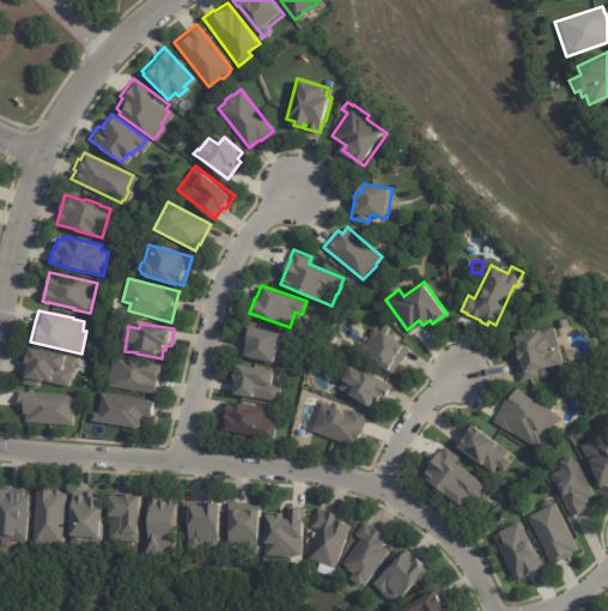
[(239,351),(245,325),(284,334),(277,363),(238,355),(239,351)]
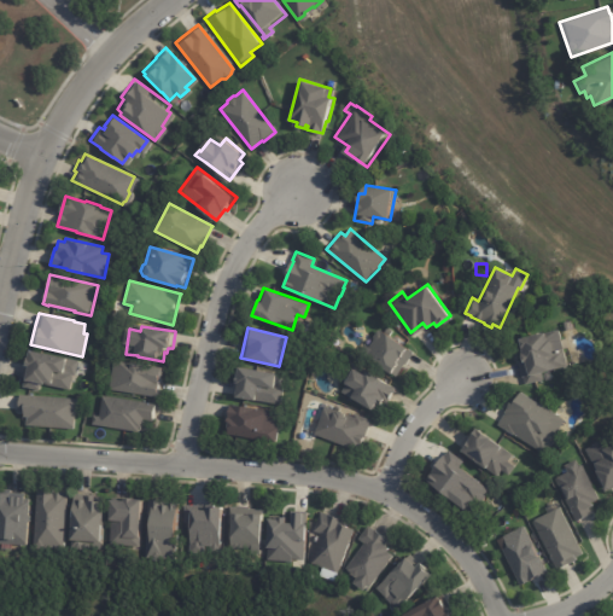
[(414,354),(407,365),(404,364),(403,365),(404,366),(397,376),(360,350),(365,343),(369,347),(374,340),(373,336),(378,330),(380,329),(414,352),(414,354)]
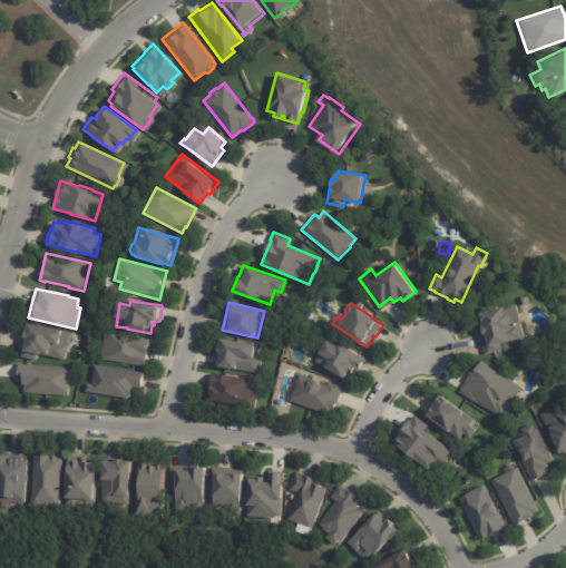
[(515,312),(521,336),(501,341),(503,342),(506,342),(507,348),(484,353),(481,346),(480,346),(477,334),(476,333),(475,327),(476,324),(472,313),(513,303),(515,312)]
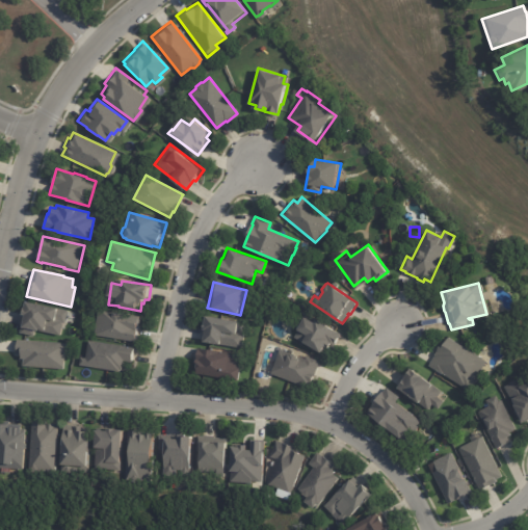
[(20,329),(21,325),(23,313),(24,313),(25,309),(26,309),(28,301),(58,309),(58,308),(68,310),(64,323),(62,323),(60,336),(43,332),(43,333),(34,330),(33,336),(19,333),(20,329)]
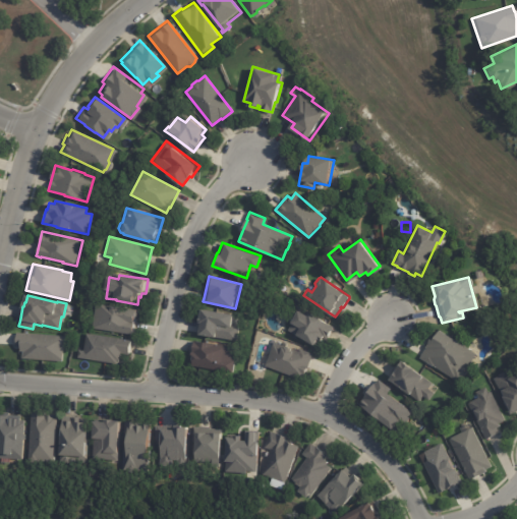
[(134,322),(134,324),(133,324),(132,335),(91,328),(96,302),(136,309),(134,322)]
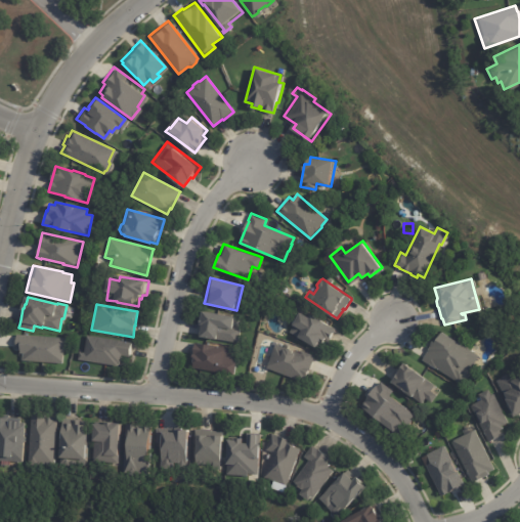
[(336,331),(328,345),(322,342),(319,348),(290,332),(295,322),(296,324),(302,313),(301,313),(303,309),(337,328),(336,331)]
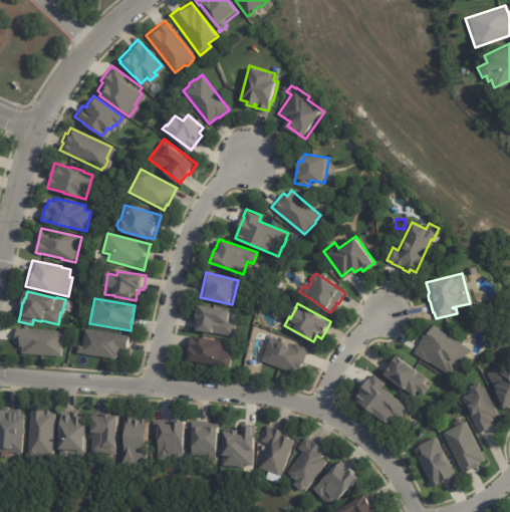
[(196,326),(198,313),(200,313),(201,305),(233,311),(231,321),(236,321),(234,335),(216,332),(216,333),(199,331),(199,329),(195,329),(196,326)]
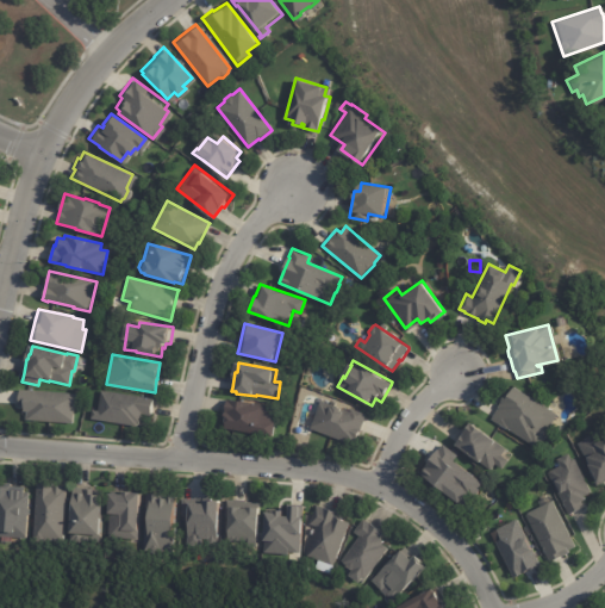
[(544,408),(553,413),(543,428),(544,429),(540,438),(538,438),(536,441),(535,440),(534,442),(532,442),(532,444),(531,445),(528,444),(529,442),(504,427),(504,428),(487,417),(494,407),(493,405),(497,401),(494,399),(499,392),(503,395),(509,384),(544,408)]
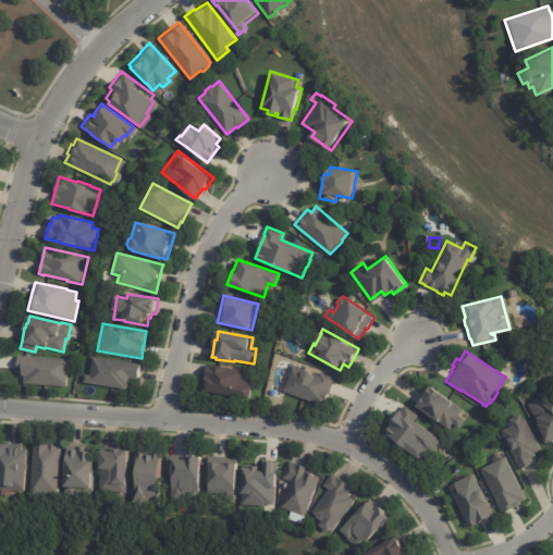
[(23,383),(24,375),(21,375),(21,370),(16,370),(17,355),(69,358),(66,386),(23,383)]
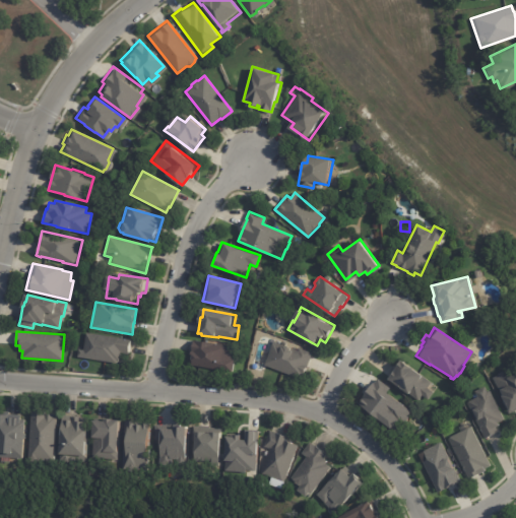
[(131,340),(129,353),(121,352),(119,360),(117,360),(117,363),(77,357),(78,349),(83,349),(86,332),(131,339),(131,340)]
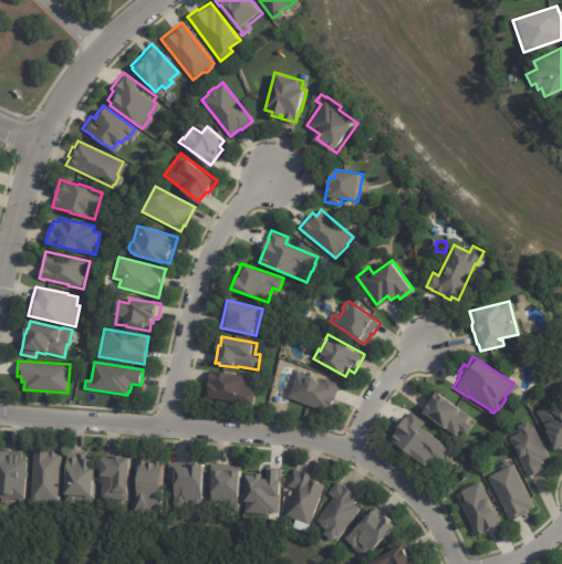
[(214,371),(257,377),(255,390),(256,392),(253,404),(209,397),(210,389),(208,389),(210,369),(214,371)]
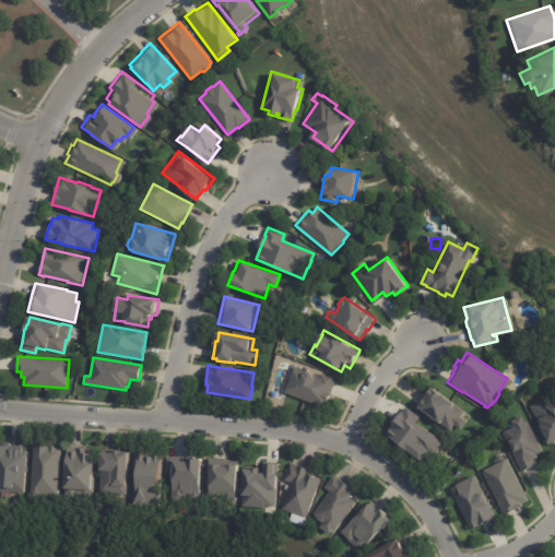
[(334,383),(325,409),(284,392),(294,368),(308,374),(308,372),(320,377),(321,372),(335,378),(334,381),(335,381),(334,383)]
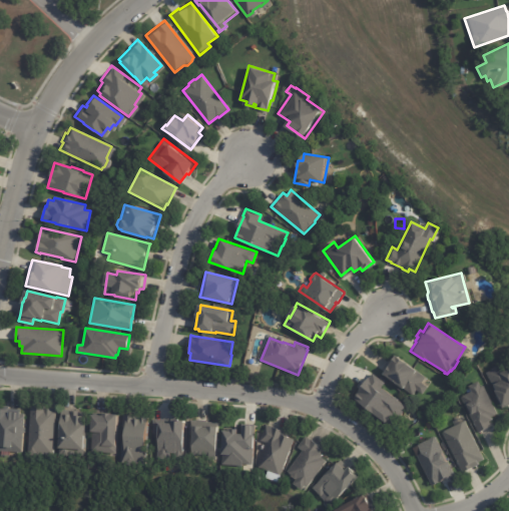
[(420,375),(418,378),(424,382),(419,389),(413,385),(410,390),(399,382),(397,385),(377,371),(379,367),(379,366),(382,362),(383,363),(385,360),(384,359),(389,352),(411,368),(413,366),(422,372),(420,375)]
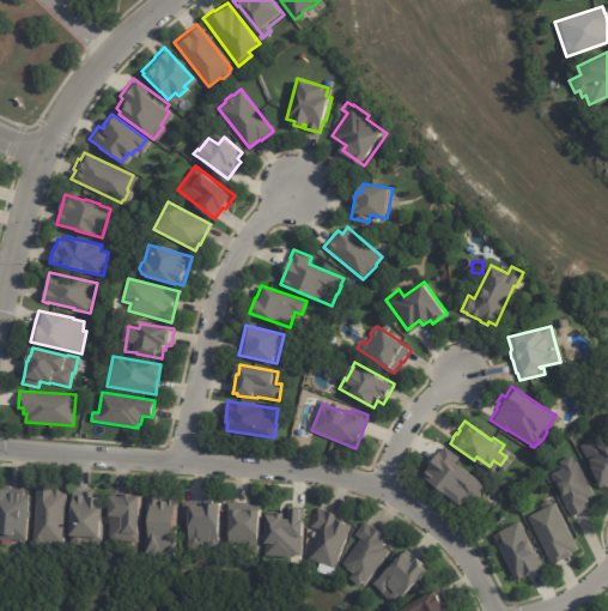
[(607,477),(606,479),(607,479),(593,488),(581,467),(583,467),(579,460),(582,459),(573,446),(579,442),(579,440),(585,436),(588,439),(596,434),(607,454),(607,477)]
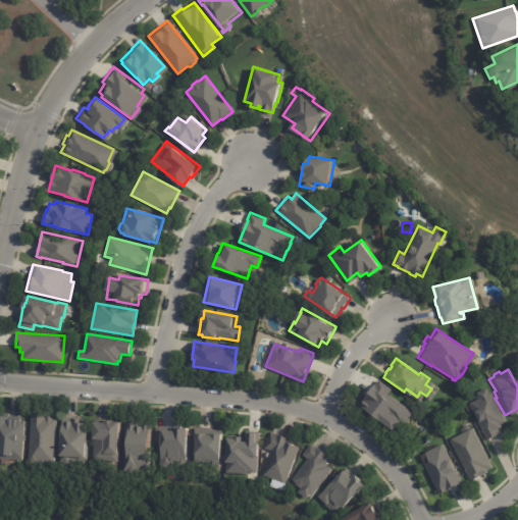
[(365,392),(375,378),(389,387),(384,393),(410,412),(407,416),(407,417),(403,422),(401,422),(400,424),(395,420),(386,430),(354,406),(365,392)]
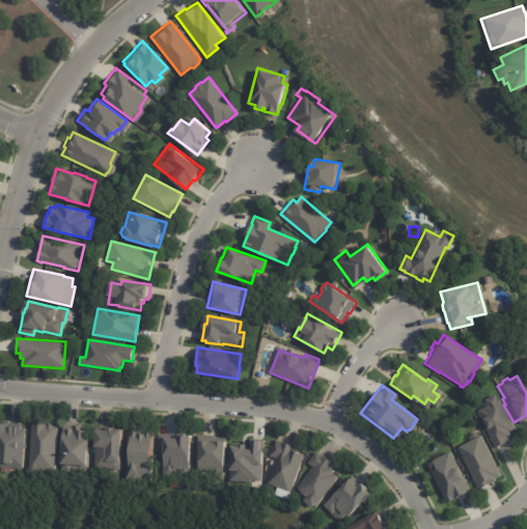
[(504,441),(492,448),(489,442),(490,442),(483,429),(482,430),(477,419),(479,418),(474,410),(484,405),(481,399),(491,394),(494,400),(497,398),(512,427),(504,432),(508,439),(504,441)]
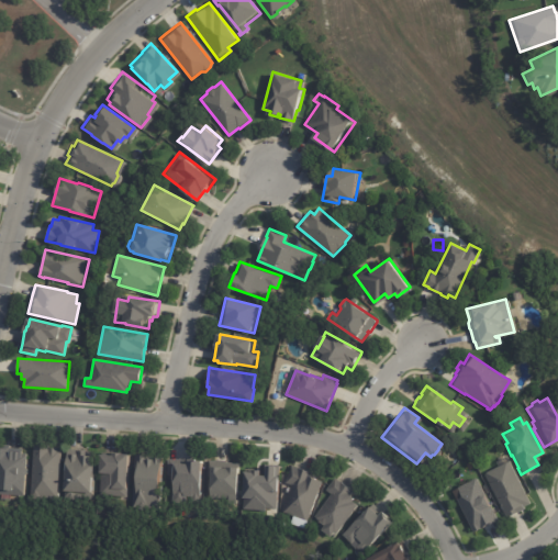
[(0,444),(8,444),(10,445),(9,451),(26,452),(23,496),(0,494),(0,444)]
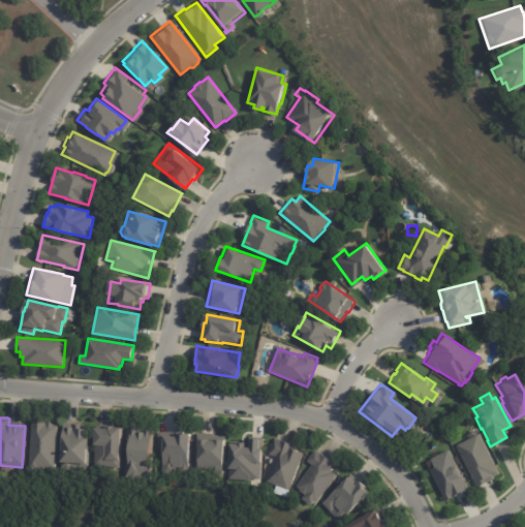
[(38,420),(57,421),(54,466),(53,466),(53,468),(52,468),(52,469),(37,468),(37,469),(35,469),(30,469),(28,467),(28,466),(27,465),(30,419),(38,420)]
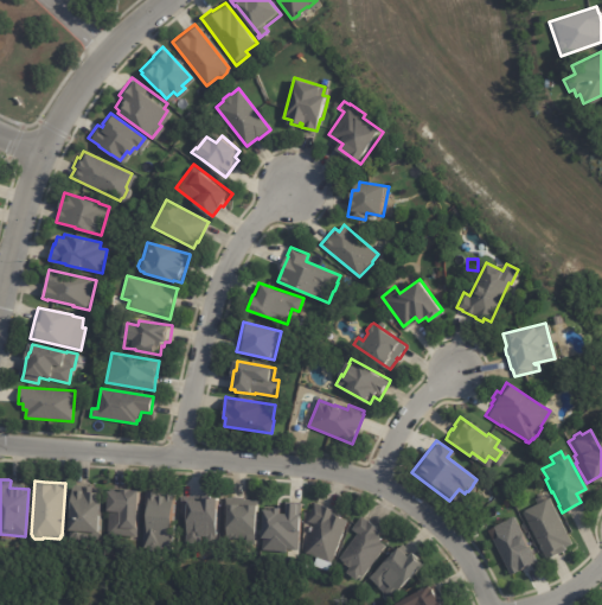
[(72,484),(87,485),(85,488),(103,488),(101,535),(98,534),(98,539),(83,539),(81,540),(74,540),(71,537),(69,537),(69,529),(70,529),(72,484)]
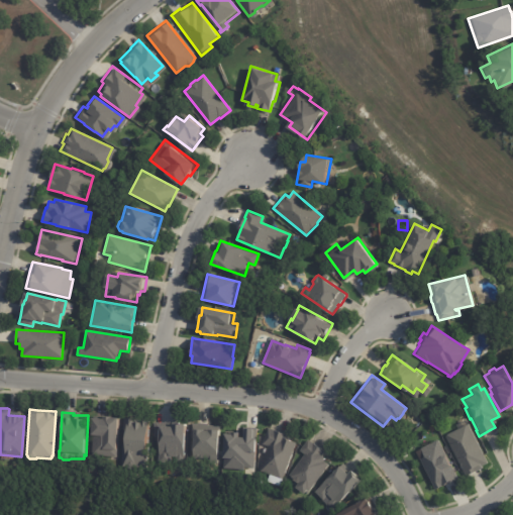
[(107,418),(120,419),(118,451),(115,451),(115,453),(114,455),(113,455),(112,456),(90,454),(91,433),(93,433),(93,419),(106,420),(106,417),(107,417),(107,418)]
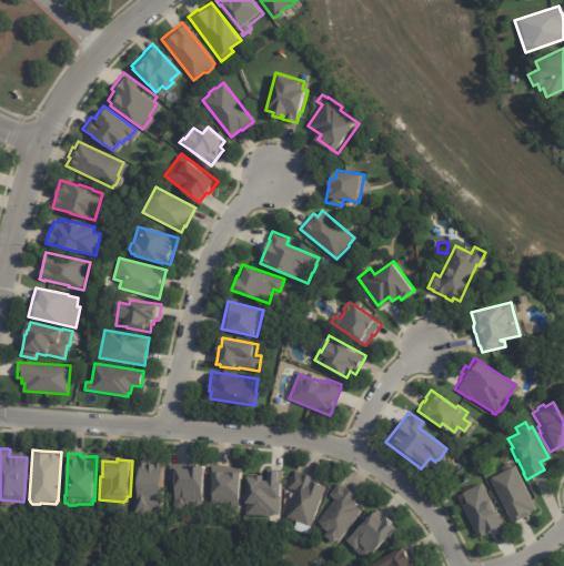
[(137,460),(163,462),(160,514),(147,514),(147,515),(140,514),(138,513),(132,512),(136,460),(137,460)]
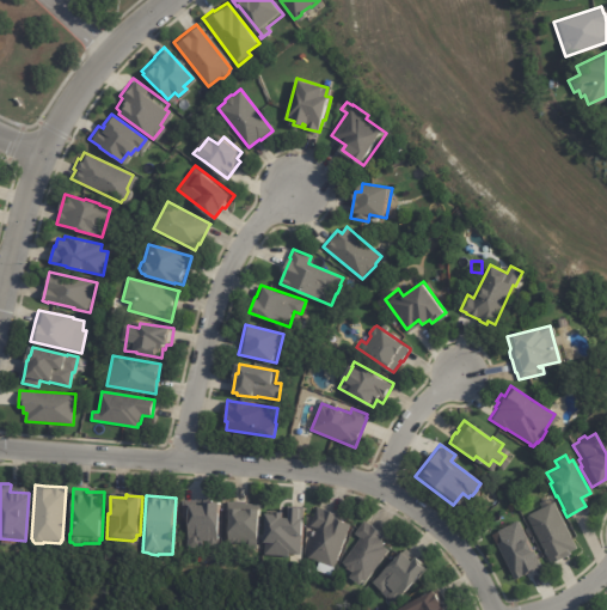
[(202,499),(208,499),(208,504),(219,504),(218,528),(214,541),(214,549),(204,548),(204,541),(196,541),(196,548),(182,547),(183,538),(186,526),(186,517),(178,517),(178,500),(200,500),(200,499),(202,499)]
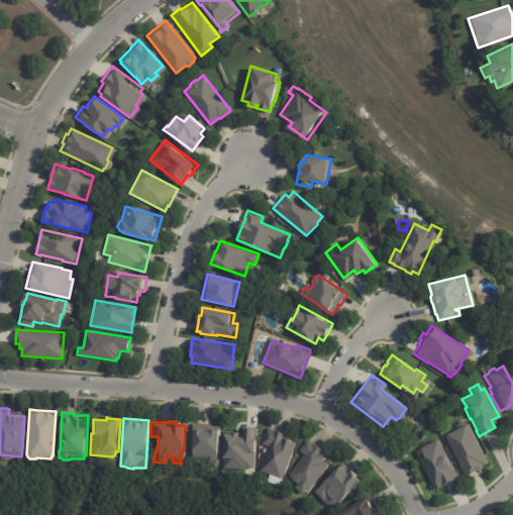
[(205,423),(208,423),(208,425),(220,425),(220,432),(221,432),(219,459),(203,458),(203,459),(193,458),(195,437),(191,437),(192,423),(196,423),(196,422),(205,423)]
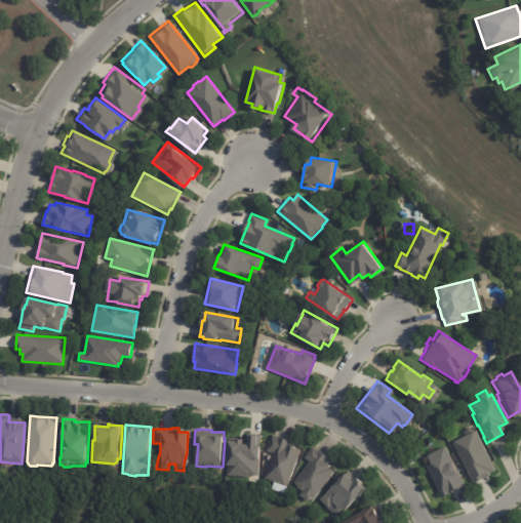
[(485,472),(482,473),(484,475),(469,483),(462,471),(446,442),(470,431),(489,470),(485,472)]
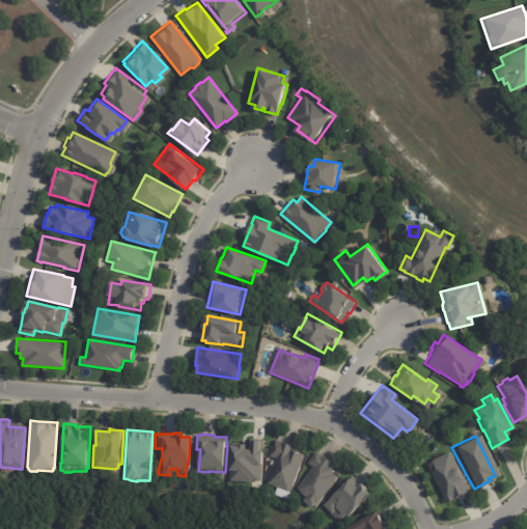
[(275,439),(292,445),(289,449),(295,450),(295,451),(301,453),(287,492),(264,483),(273,457),(267,455),(273,438),(275,439)]
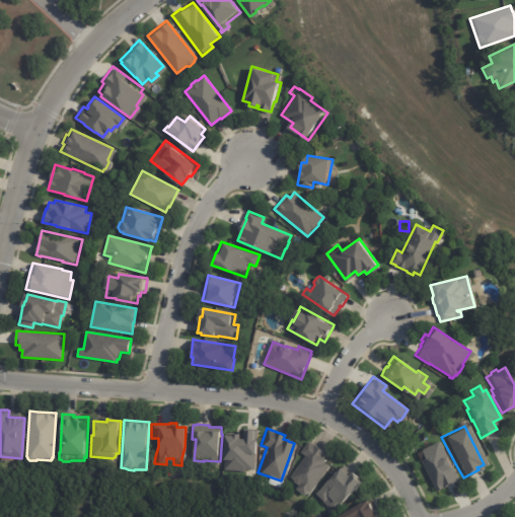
[(226,433),(243,433),(244,429),(258,429),(258,441),(260,441),(259,455),(256,455),(256,470),(245,469),(245,470),(224,469),(224,458),(226,458),(226,456),(227,456),(227,436),(226,436),(226,433)]
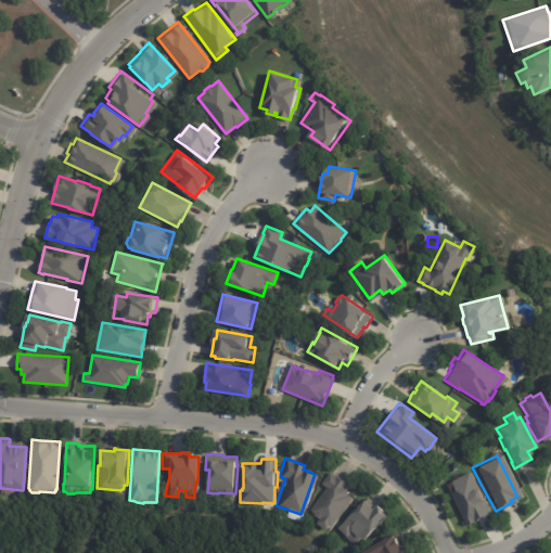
[(344,481),(349,485),(346,489),(350,492),(348,496),(354,499),(328,531),(318,524),(321,518),(320,518),(317,515),(317,514),(310,510),(327,488),(321,484),(331,471),(344,481)]
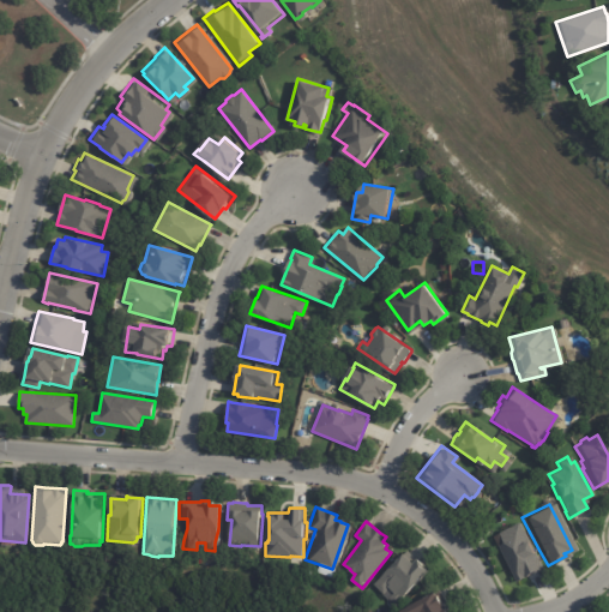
[(536,567),(536,568),(510,581),(492,545),(495,544),(490,534),(513,522),(536,567)]
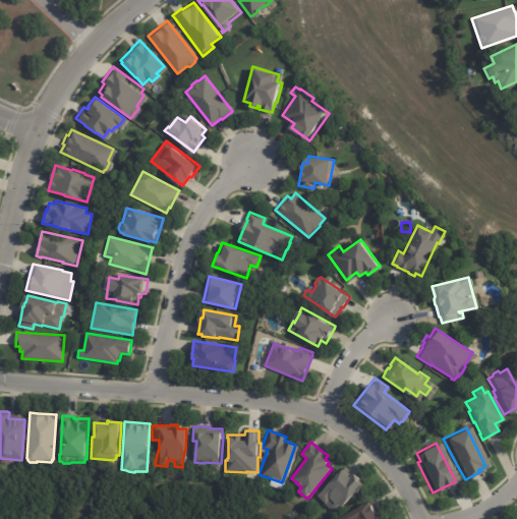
[(345,466),(352,474),(350,476),(351,477),(355,473),(358,477),(358,478),(364,484),(335,512),(329,505),(333,501),(329,497),(324,502),(323,501),(322,502),(314,494),(343,470),(341,468),(344,465),(345,466)]
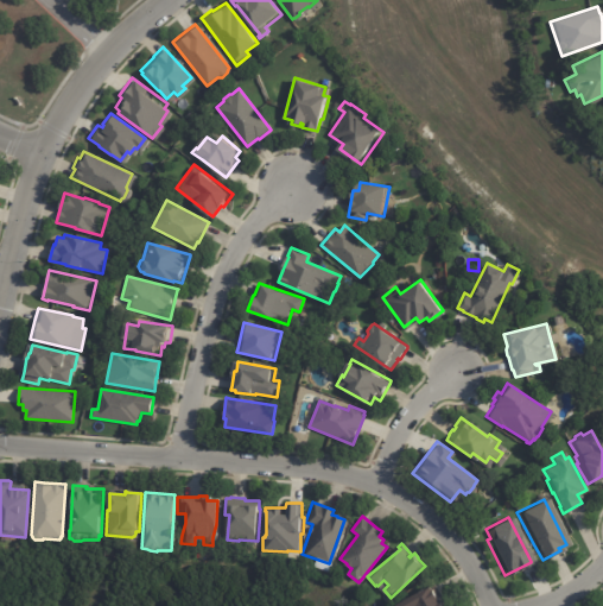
[(433,585),(445,605),(399,605),(398,604),(432,584),(433,585)]
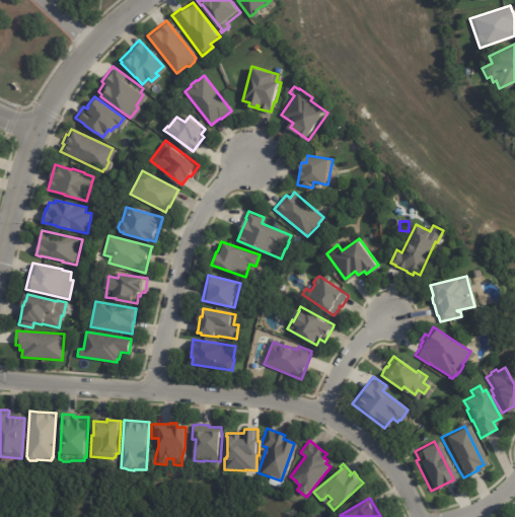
All buildings are outlined.
